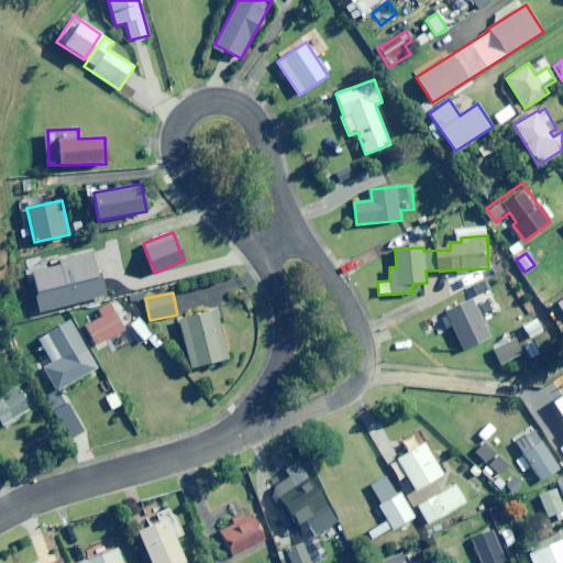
[(483,319),(496,312),(487,296),(476,301),(474,299),(446,313),(465,350),(492,337),(483,319)]
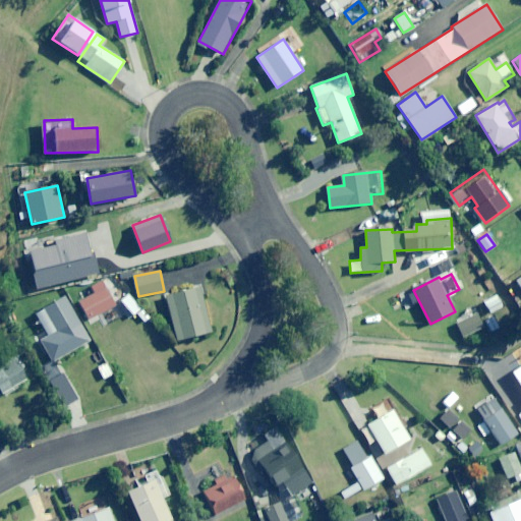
[(175,340),(212,331),(200,287),(165,295),(175,340)]
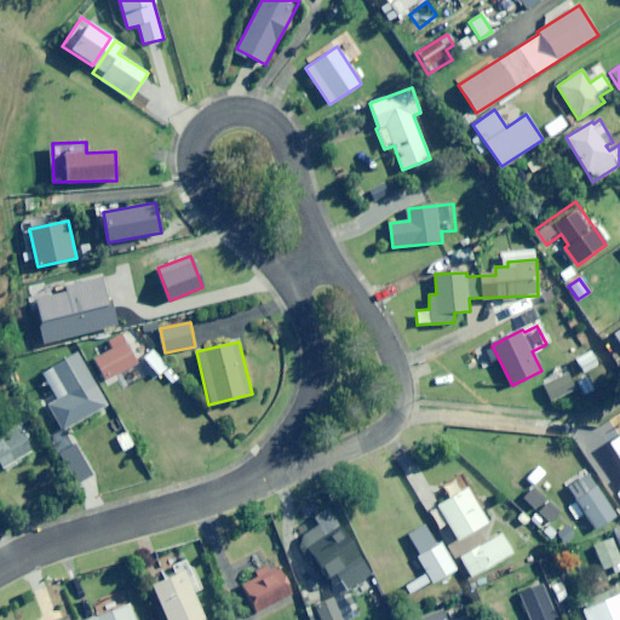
[(105,380),(137,363),(126,343),(95,359),(105,380)]
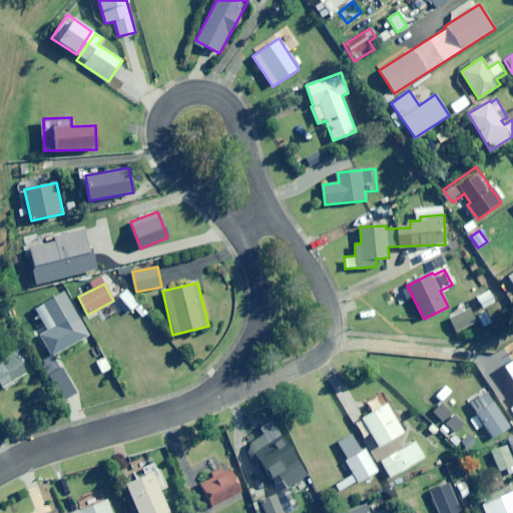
[(485,309),(495,302),(489,291),(478,298),(485,309)]
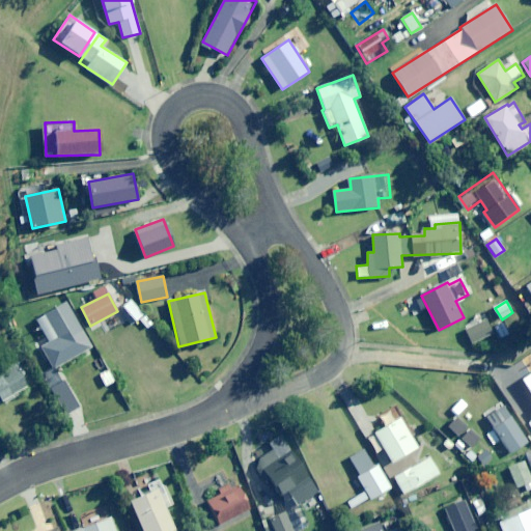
[(54,368),(91,347),(66,303),(45,315),(58,338),(43,346),(54,368)]
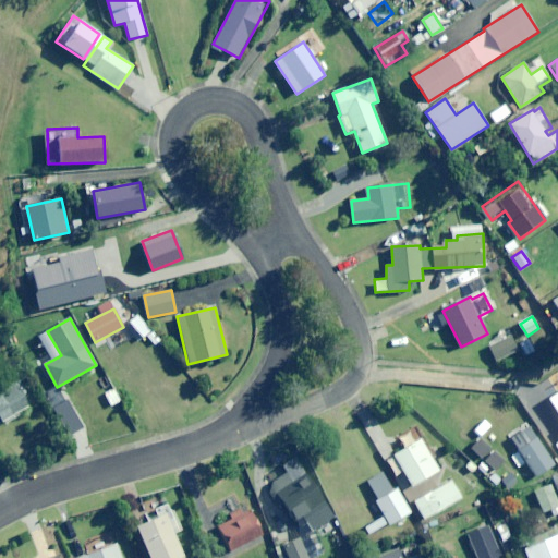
[(497,361),(519,350),(511,336),(490,347),(497,361)]
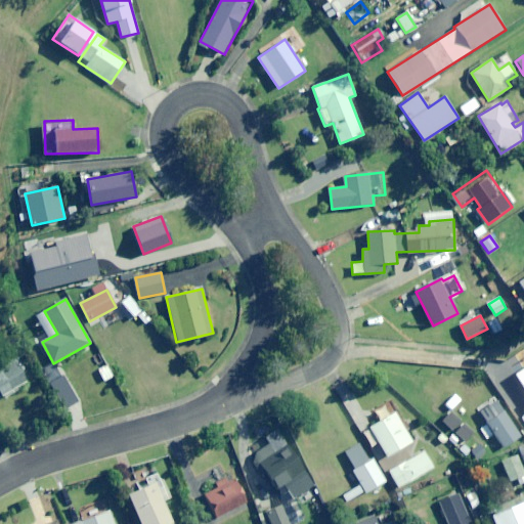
[(30,381),(12,353),(0,359),(0,395),(2,398),(30,381)]
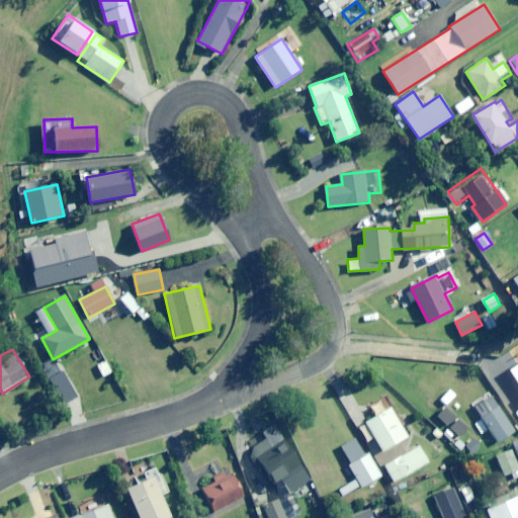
[(103,376),(112,371),(105,360),(97,365),(103,376)]
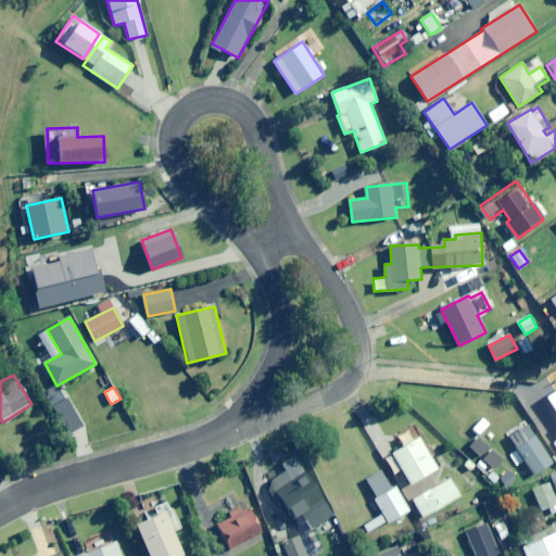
[(535,475),(554,463),(528,425),(512,437),(519,449),(512,454),(518,465),(526,460),(535,475)]
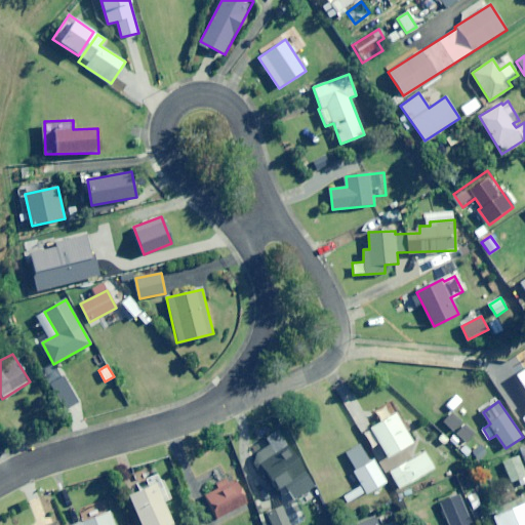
[(396,413),(391,416),(386,407),(376,412),(381,421),(371,428),(389,457),(414,442),(396,413)]
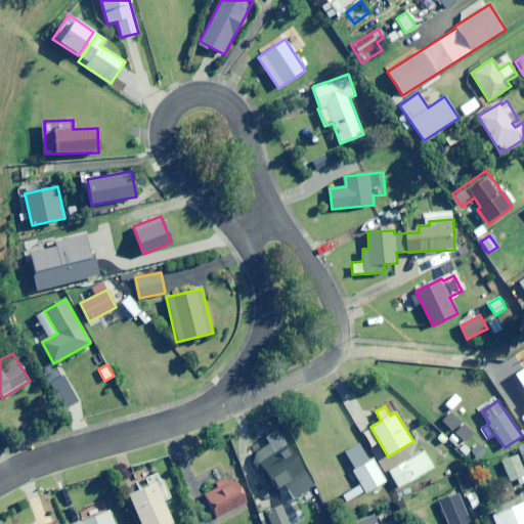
[(268,443),(253,454),(275,487),(294,498),(313,485),(286,443),(273,451),(268,443)]
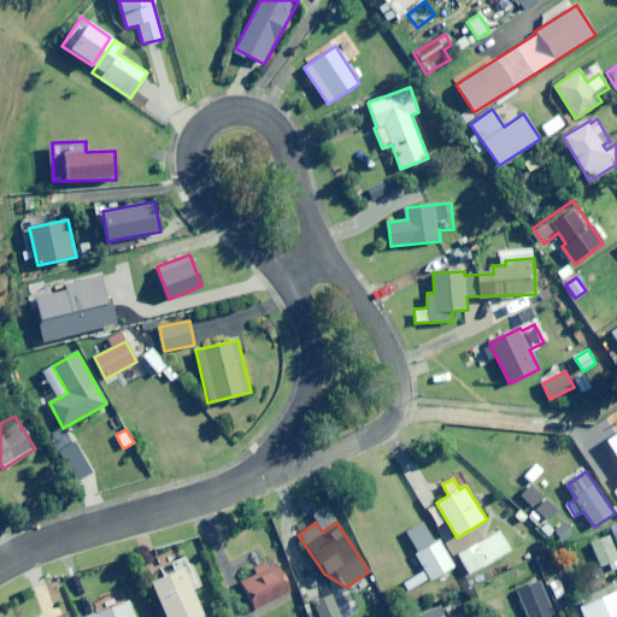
[(563,541),(574,532),(566,522),(554,532),(563,541)]
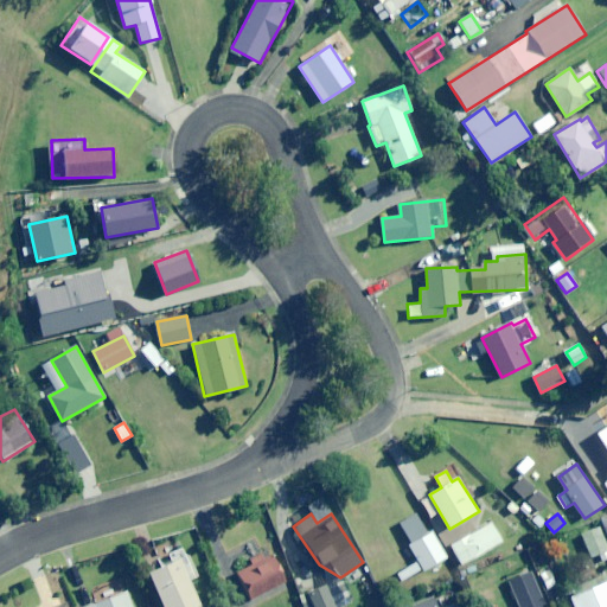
[(433,531),(428,534),(422,522),(403,531),(423,570),(447,558),(433,531)]
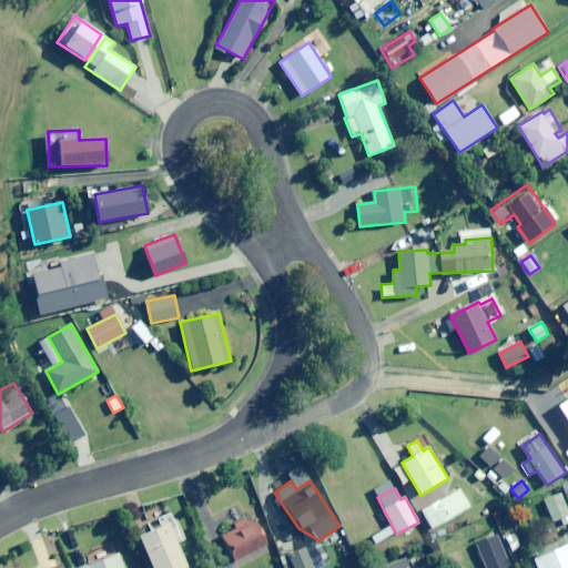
[(432,529),(470,507),(460,489),(422,510),(432,529)]
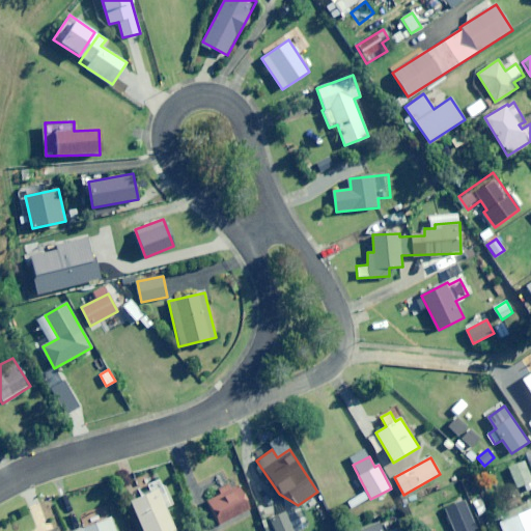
[(528,491),(530,488),(530,477),(525,460),(509,467),(516,487),(526,484),(528,491)]
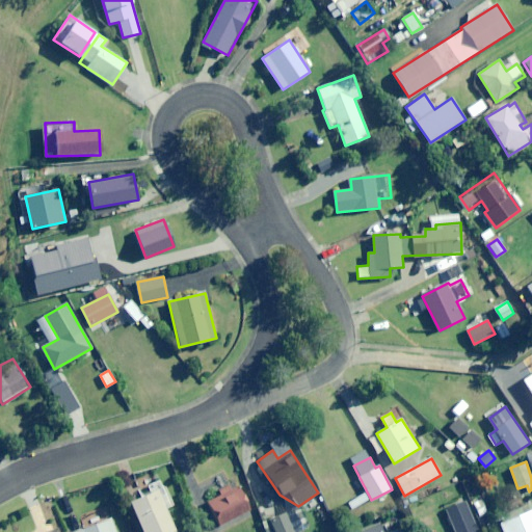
[(175,531),(164,508),(171,505),(160,479),(145,485),(150,493),(129,502),(142,531),(175,531)]
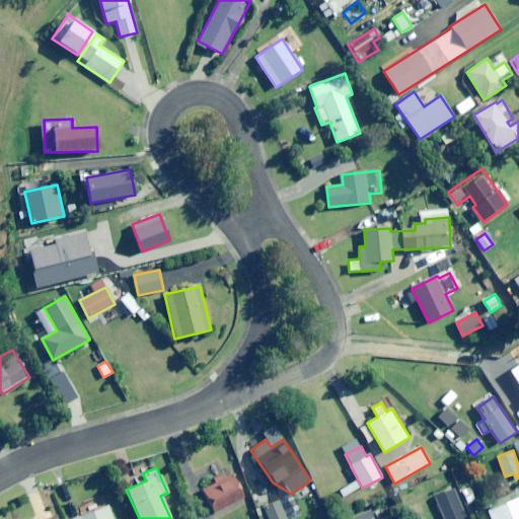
[(216,513),(244,498),(232,473),(203,489),(216,513)]
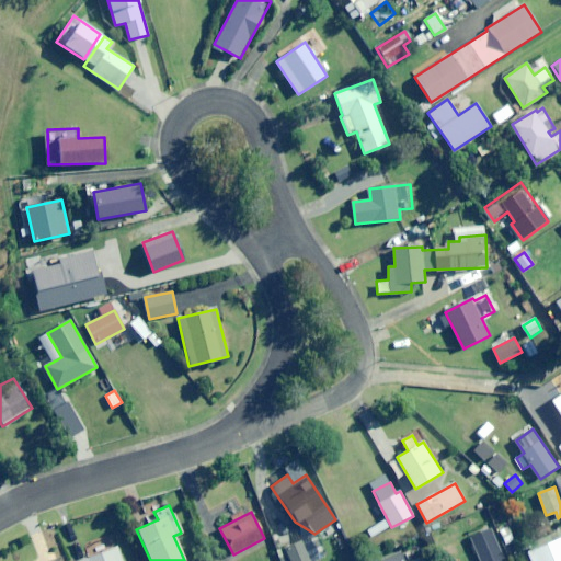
[(506,545),(515,541),(508,526),(500,530),(506,545)]
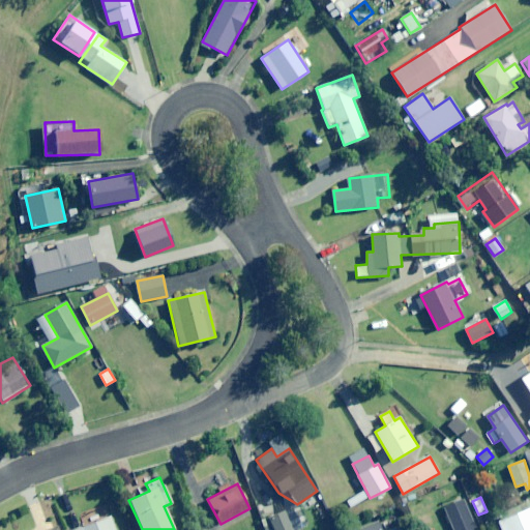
[(454,529),(472,529),(476,529),(464,499),(445,506),(454,529)]
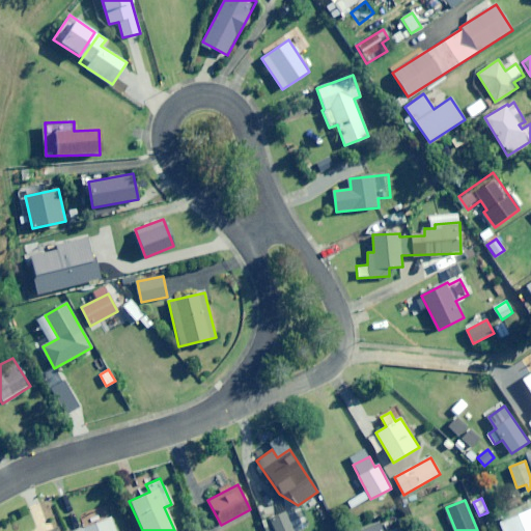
[(530,530),(530,508),(499,522),(502,530),(530,530)]
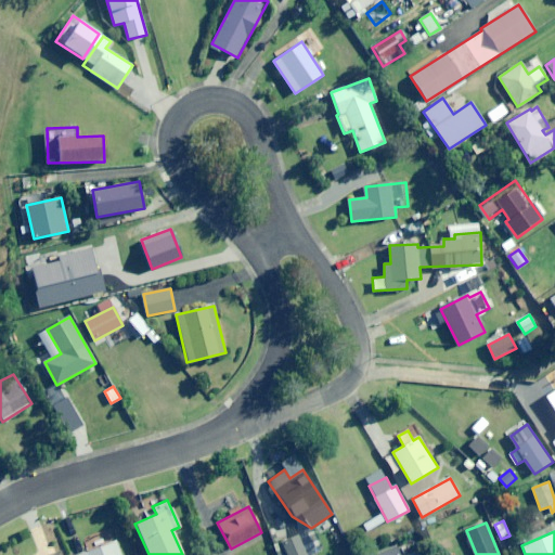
[(314,554),(313,554),(306,554),(298,536),(283,542),(287,554),(314,554)]
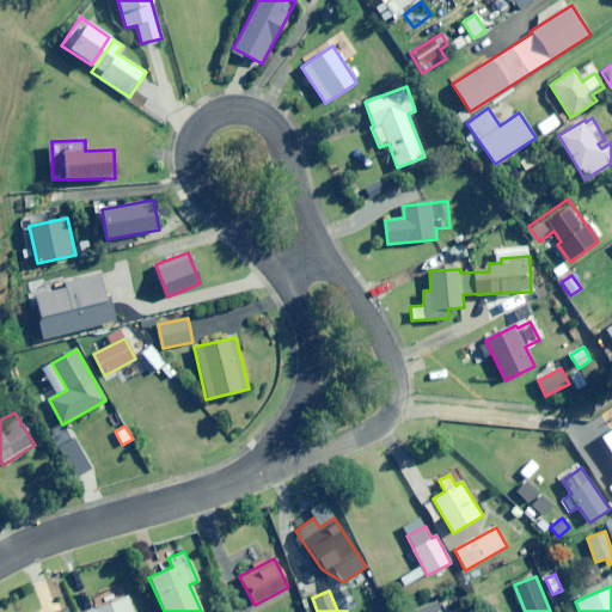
[(133,611),(127,597),(86,611),(133,611)]
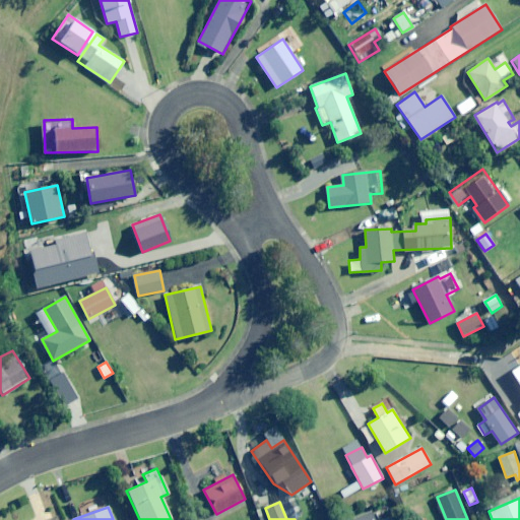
[(393,519),(392,515),(378,519),(375,519),(371,510),(349,519),(393,519)]
